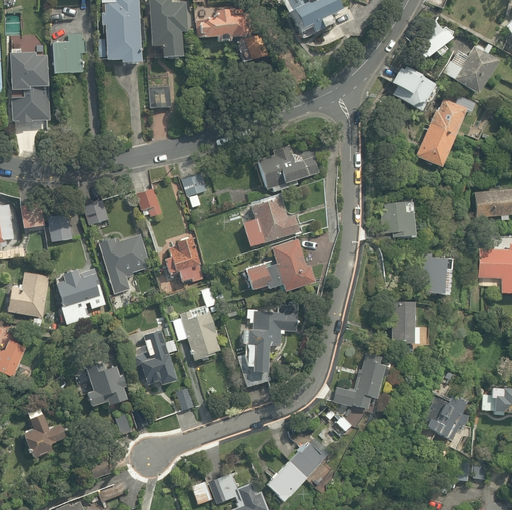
[(144,65),(140,0),(112,0),(112,2),(104,2),(105,13),(101,13),(102,25),(107,24),(109,62),(124,61),(124,66),(144,65)]
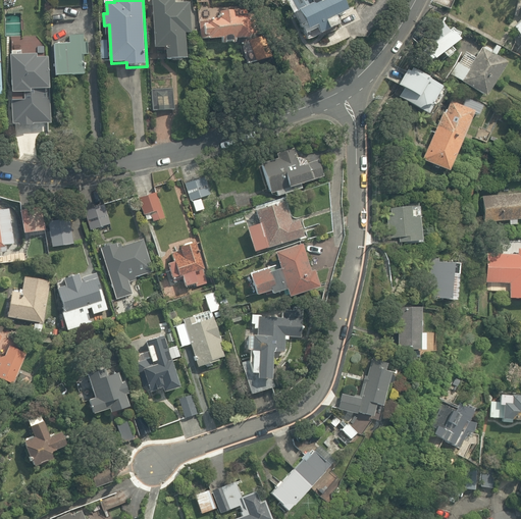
[(150,0),(154,50),(167,49),(168,64),(188,63),(187,33),(192,33),(190,0),(175,0),(150,0)]
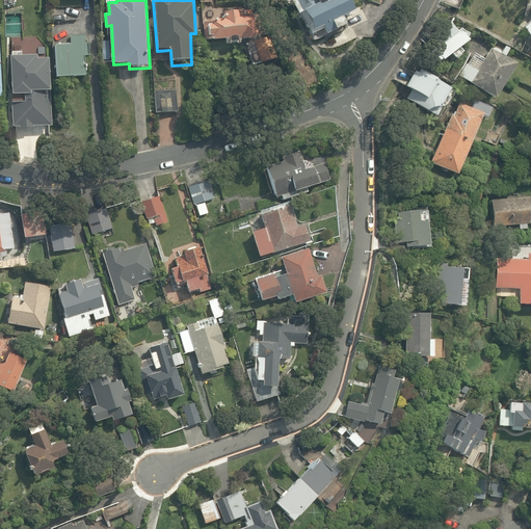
[(322,5),(300,16),(314,43),(338,31),(336,27),(361,16),(353,0),(320,0),(322,5)]
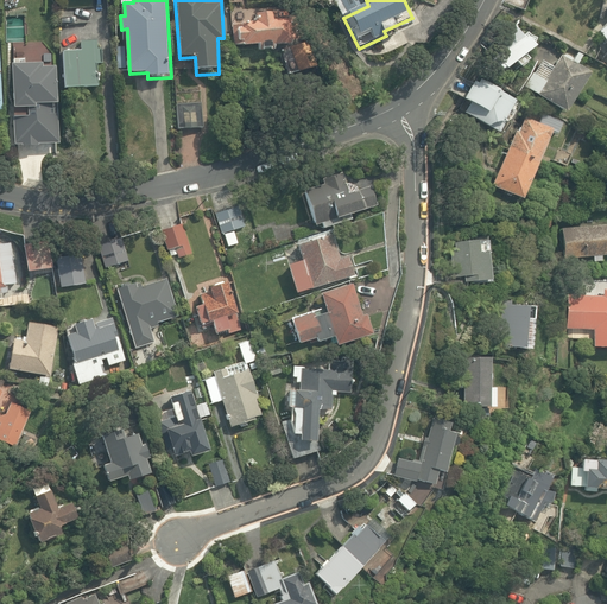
[(241,27),(242,48),(295,45),(293,13),(259,14),(259,26),(241,27)]
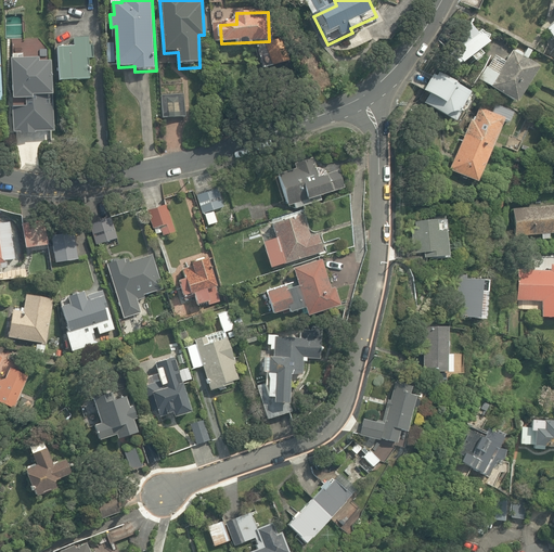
[(493,46),(478,23),(467,30),(474,39),(454,53),(464,66),(493,46)]
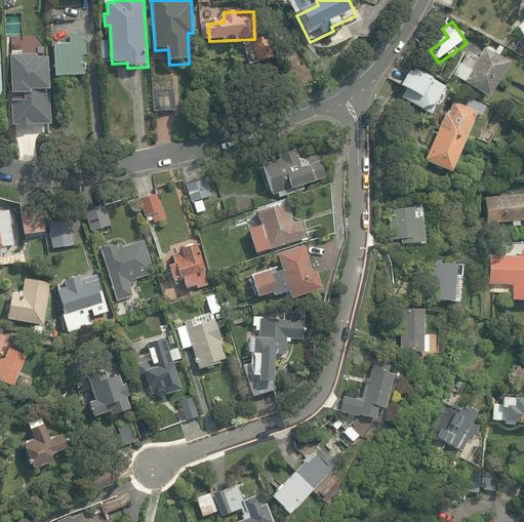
[(68,43),(53,43),(55,77),(86,76),(86,65),(91,64),(90,43),(84,43),(84,33),(68,34),(68,43)]
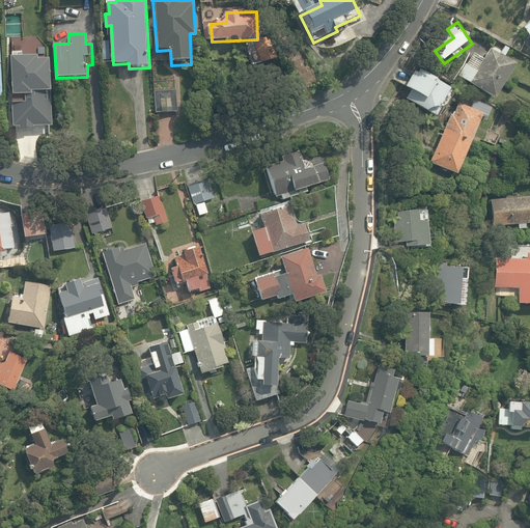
[(496,101),(518,64),(492,49),(489,55),(473,46),(455,76),(496,101)]
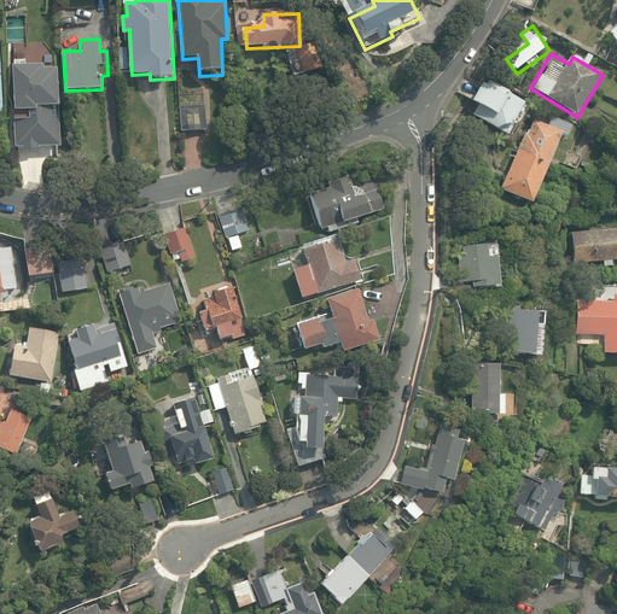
[(56,59),(11,60),(13,148),(58,147),(56,59)]
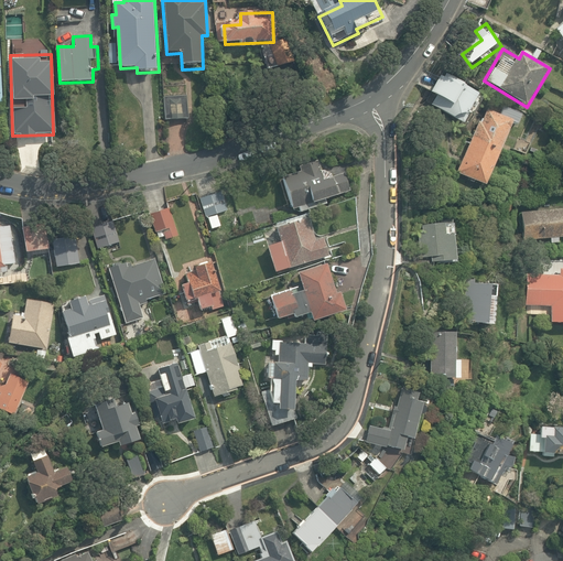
[(453,83),(423,65),(413,81),(434,94),(429,103),(458,120),(461,117),(462,118),(463,118),(464,118),(465,118),(466,118),(467,118),(468,118),(469,117),(471,117),(472,117),(473,116),(474,116),(475,115),(476,115),(476,114),(477,112),(478,112),(478,111),(479,110),(479,109),(480,108),(480,107),(482,107),(482,106),(482,105),(482,104),(482,103),(483,101),(483,100),(482,99),(482,98),(482,97),(482,96),(482,95),(459,79),(453,83)]
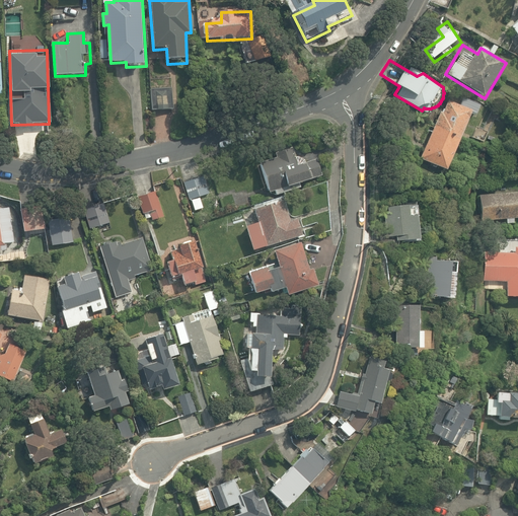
[(170,88),(150,89),(151,108),(170,107),(170,88)]
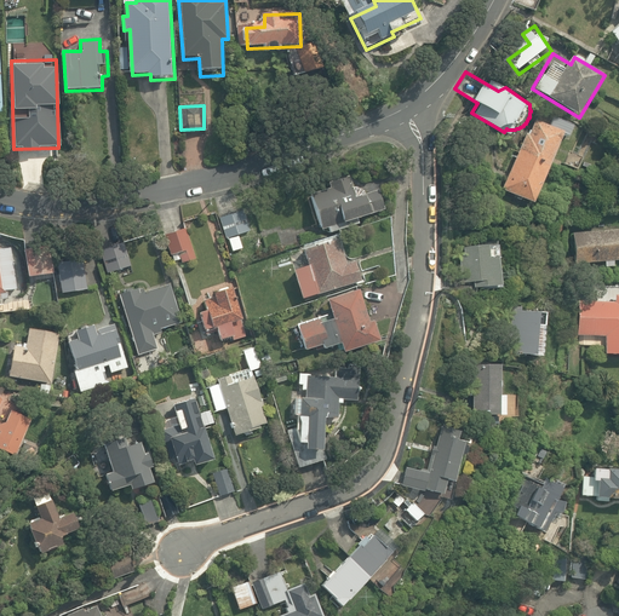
[(574,167),(579,154),(563,147),(572,127),(538,110),(502,186),(537,202),(557,159),(574,167)]
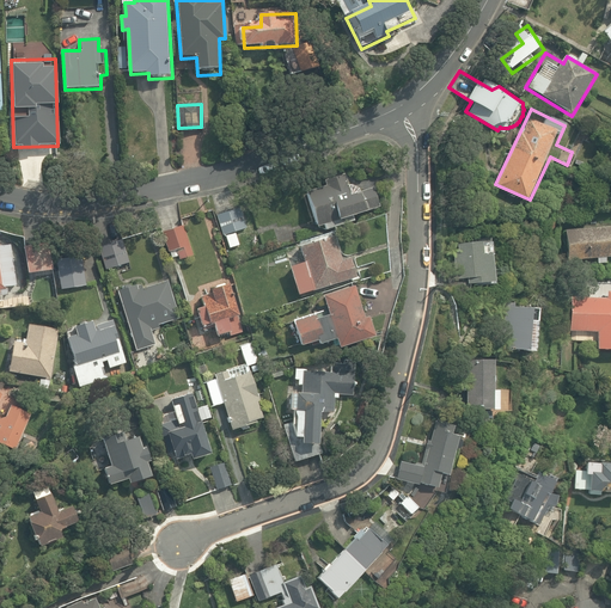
[(335,184),(306,194),(318,228),(372,212),(368,203),(380,200),(373,176),(350,182),(347,171),(333,176),(335,184)]
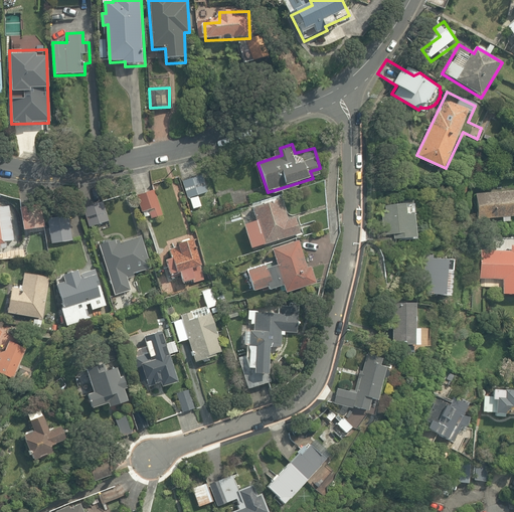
[(203,171),(182,178),(191,208),(202,205),(198,193),(209,190),(203,171)]
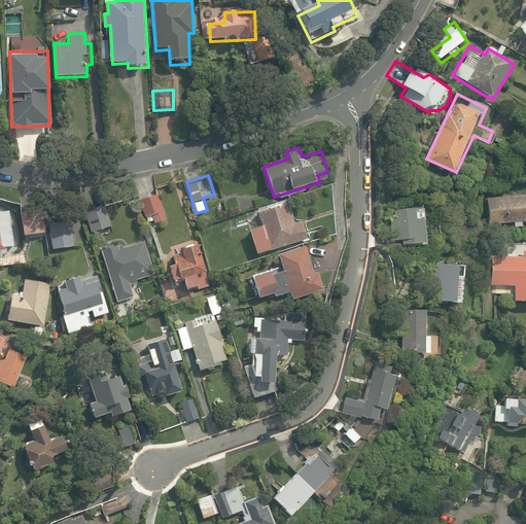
[(168,228),(156,191),(135,198),(140,217),(150,214),(156,232),(168,228)]
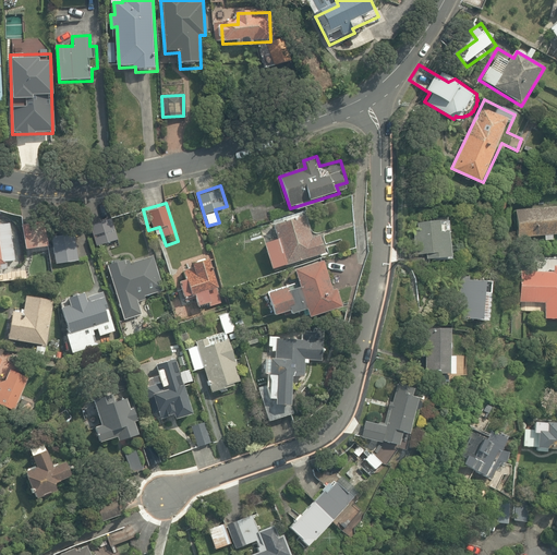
[(556,206),(516,210),(518,234),(556,230),(556,206)]
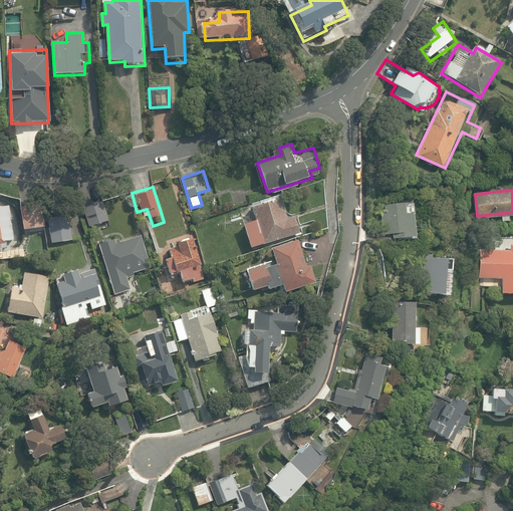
[(240,220),(248,243),(297,226),(291,207),(285,209),(279,194),(250,204),(254,216),(240,220)]
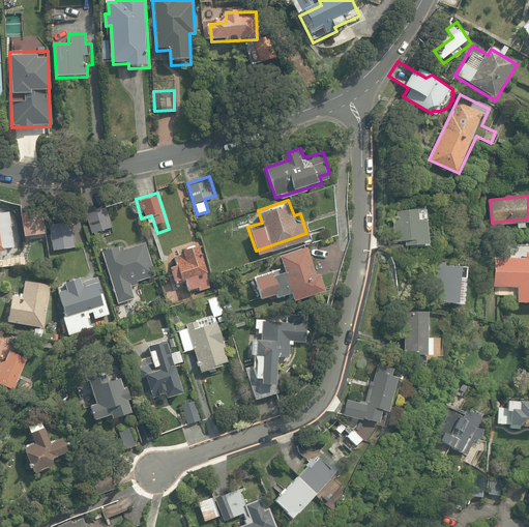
[(41,207),(18,211),(22,237),(46,233),(41,207)]
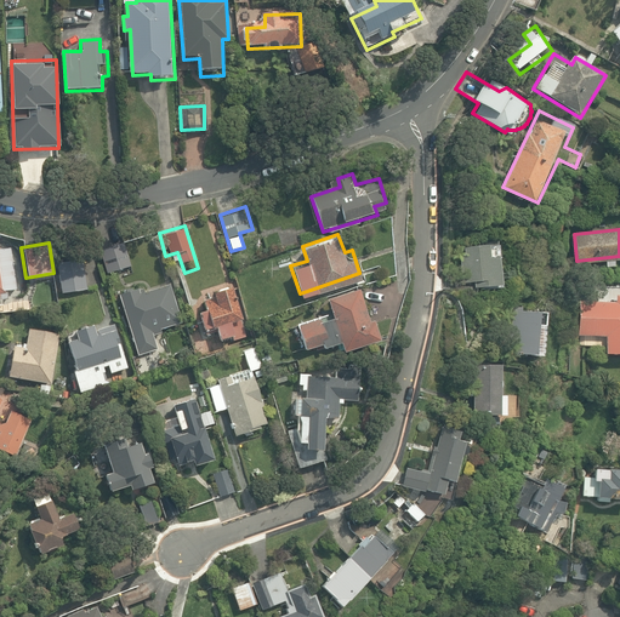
[(125,244),(101,251),(108,273),(131,266),(125,244)]
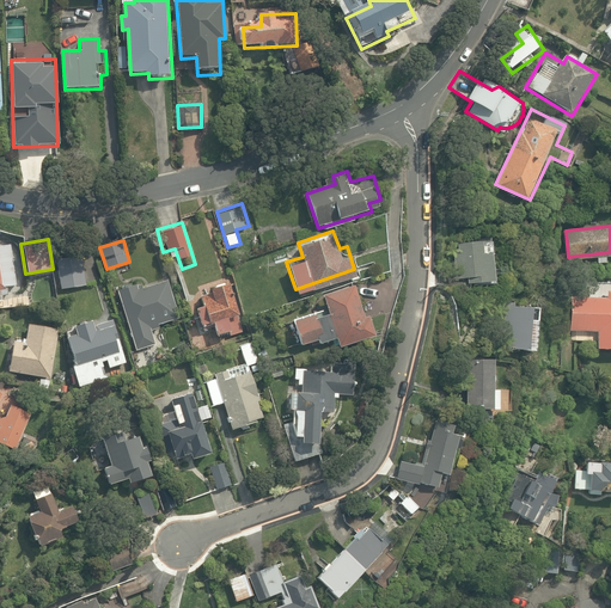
[(495,243),(458,241),(458,250),(452,250),(451,269),(471,286),(500,288),(500,257),(495,257),(495,243)]
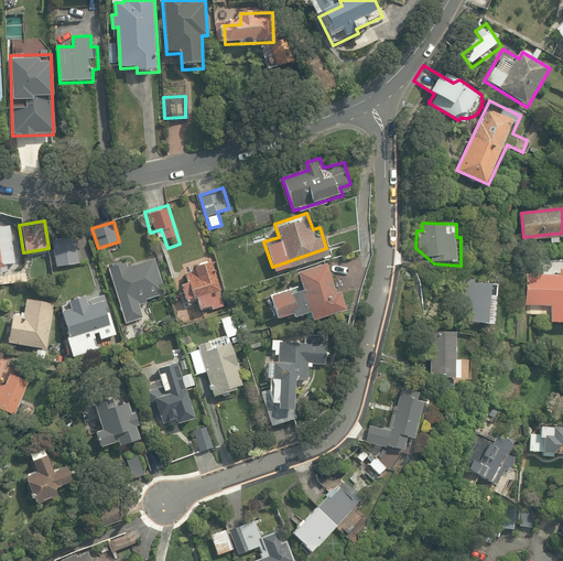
[(15,262),(10,224),(0,225),(0,276),(8,276),(7,265),(15,262)]
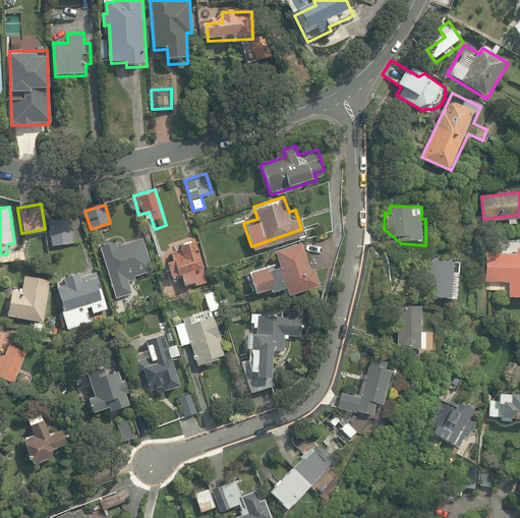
[(74,217),(49,222),(53,243),(78,239),(74,217)]
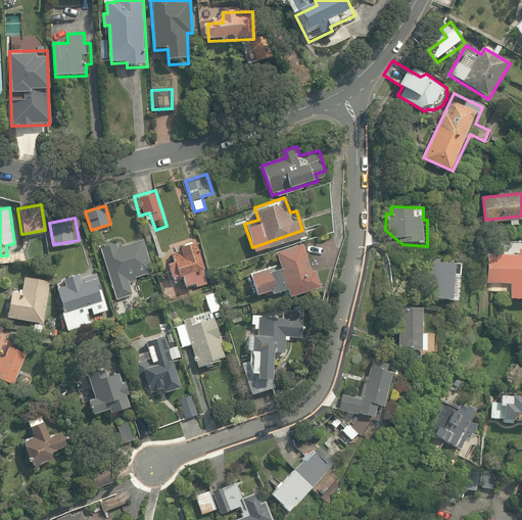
[(122,242),(101,249),(116,298),(134,292),(130,280),(154,272),(143,239),(123,246),(122,242)]
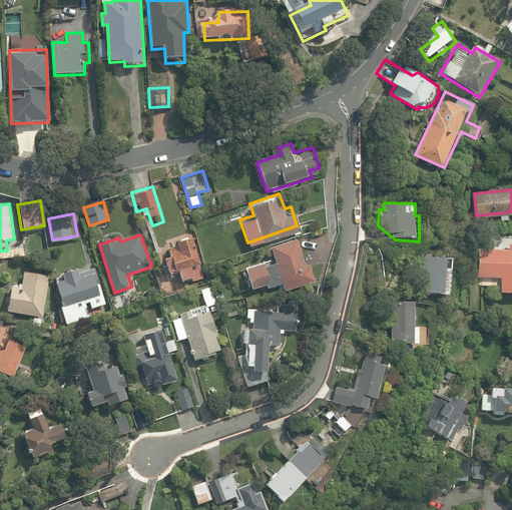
[(299,236),(272,245),(276,258),(246,268),(253,291),(269,286),(270,288),(283,283),(286,292),(314,282),(299,236)]
